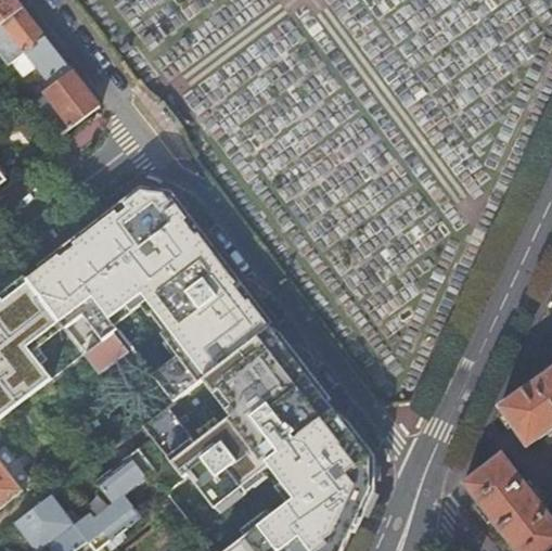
[(0,0),(0,21),(22,4),(17,0),(0,0)]
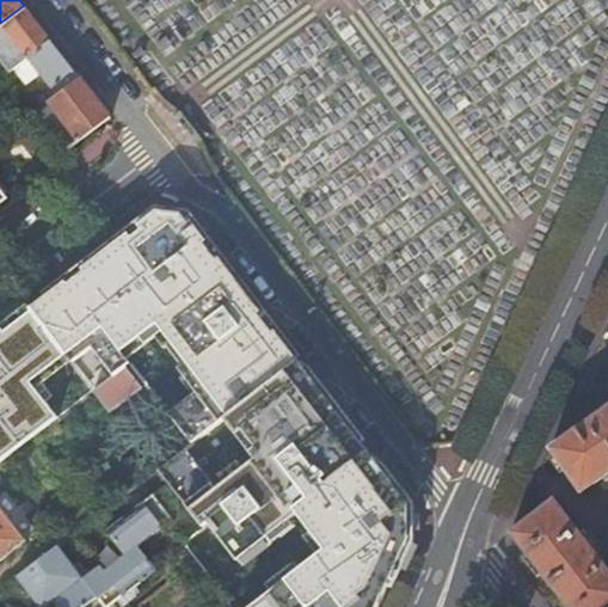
[(35,19),(24,5),(0,23),(0,57),(8,69),(13,66),(49,38),(35,19)]
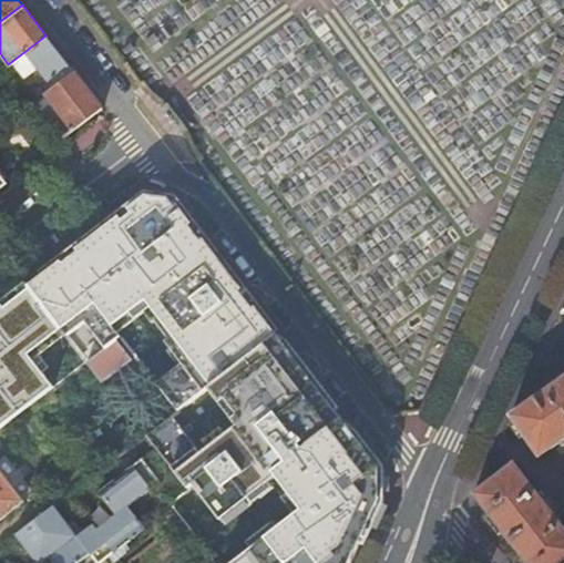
[(68,64),(45,36),(12,61),(23,75),(36,67),(51,88),(73,70),(68,64)]
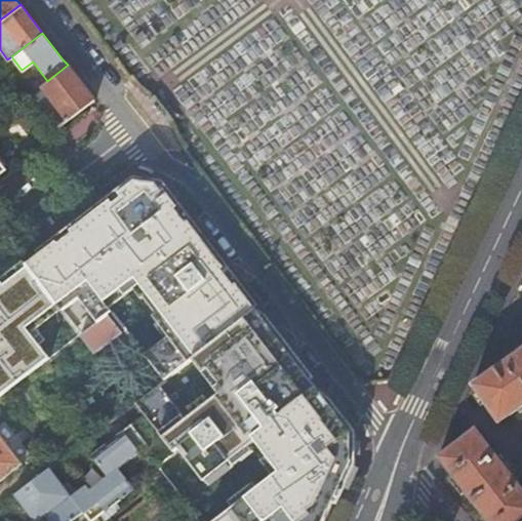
[(52,128),(92,97),(79,80),(68,65),(47,81),(40,86),(56,107),(43,117),(52,128)]
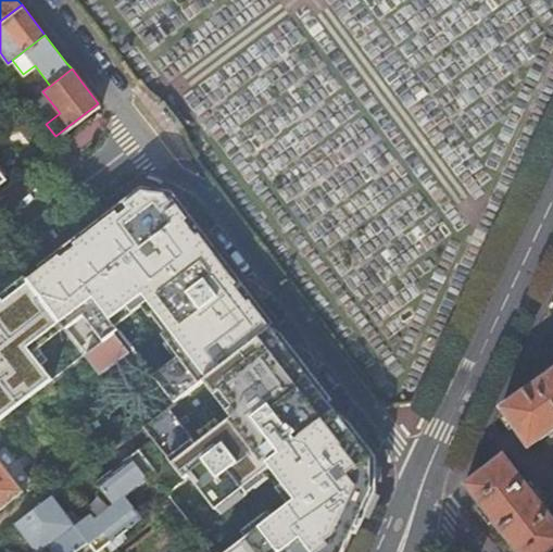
[(32,91),(36,97),(42,91),(39,86),(32,91)]
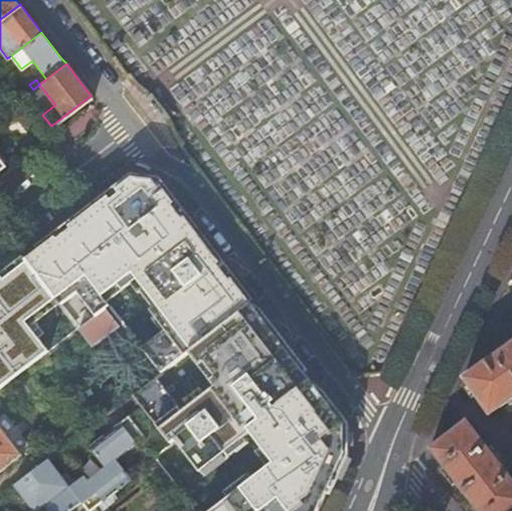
[(159,371),(185,351),(248,301),(156,180),(129,177),(26,256),(23,258),(54,298),(58,304),(75,291),(95,314),(104,307),(107,304),(100,295),(130,272),(141,287),(137,290),(166,325),(140,346),(159,371)]
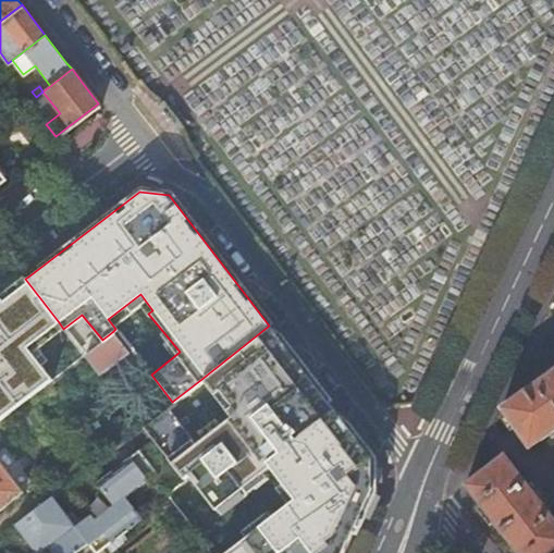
[(0,418),(51,380),(40,365),(46,359),(38,348),(63,329),(59,322),(25,279),(5,294),(4,294),(0,297),(0,418)]
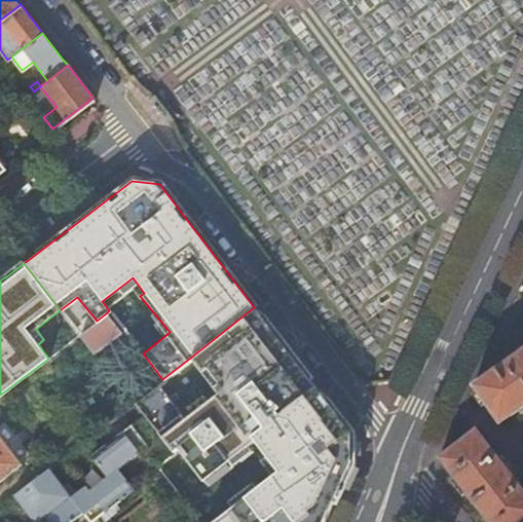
[(254,307),(189,359),(215,394),(183,419),(155,384),(132,403),(142,414),(169,450),(174,446),(198,480),(244,444),(268,474),(210,521),(261,521),(282,507),(292,521),(321,521),(349,461),(348,431),(254,307)]
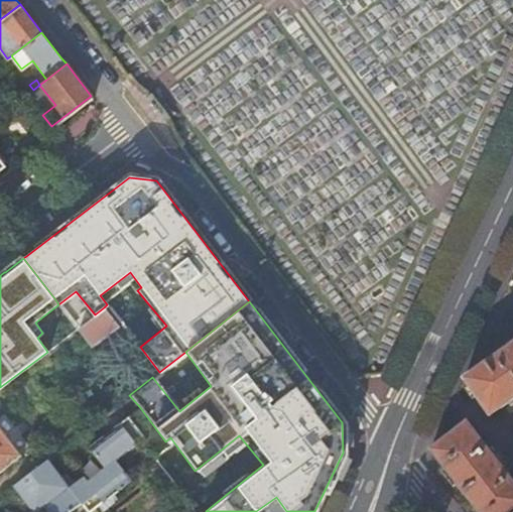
[(95,314),(78,328),(91,345),(117,325),(104,307),(95,314)]
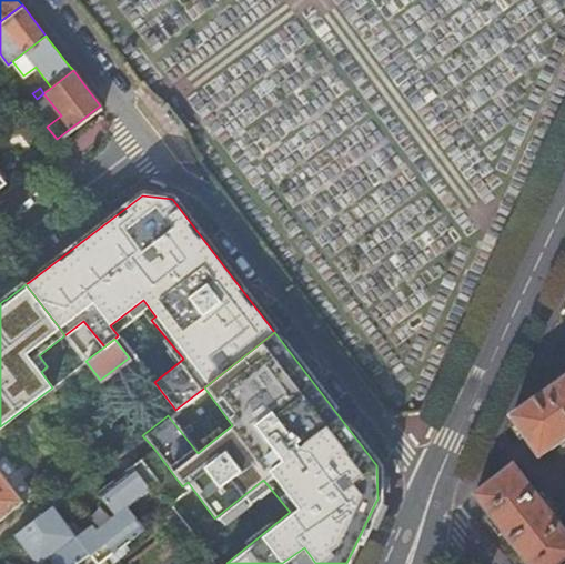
[(564,373),(507,414),(536,455),(564,435),(564,373)]
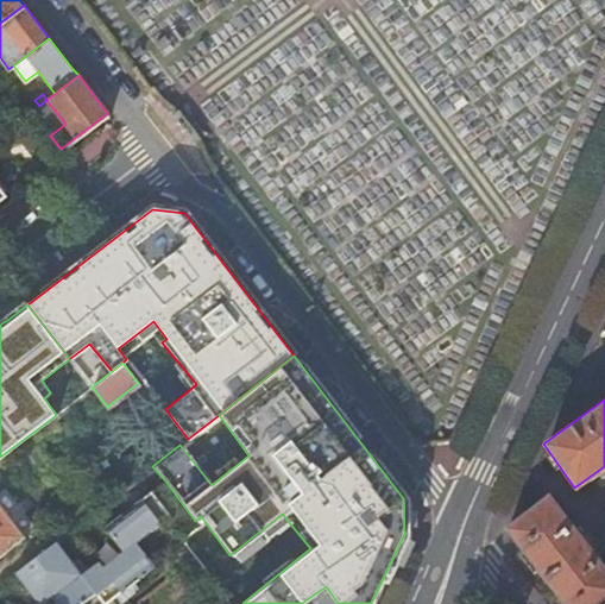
[(121,549),(101,565),(98,560),(81,573),(95,592),(77,603),(101,603),(153,565),(134,541),(157,523),(161,527),(165,522),(176,535),(195,521),(164,479),(104,526),(121,549)]
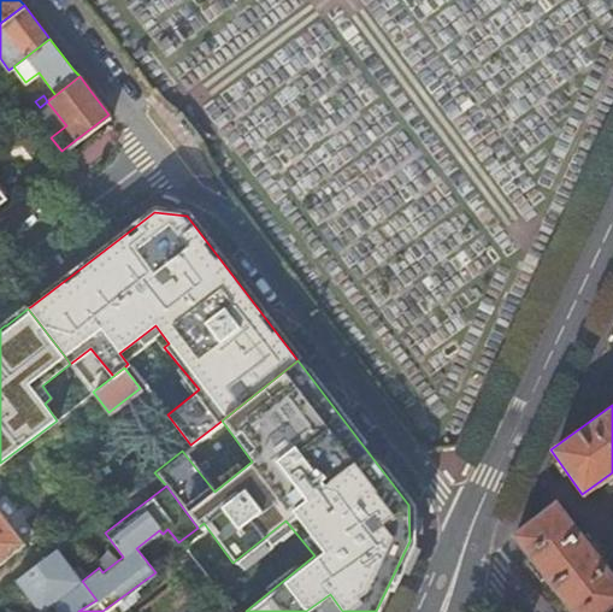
[(511,535),(571,611),(609,611),(612,610),(612,578),(596,557),(602,553),(599,548),(593,541),(587,545),(554,502),(511,535)]
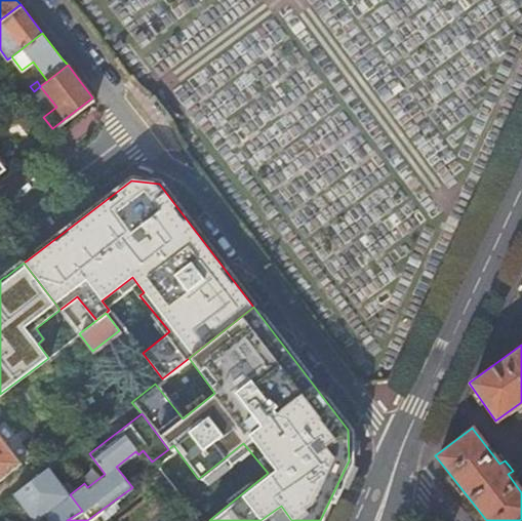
[(0,477),(19,462),(0,436),(0,477)]
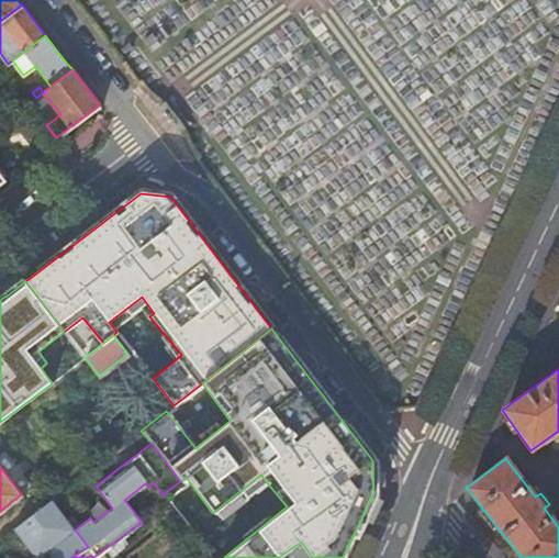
[(47,550),(53,557),(71,557),(88,547),(75,529),(52,500),(14,528),(36,557),(47,550)]
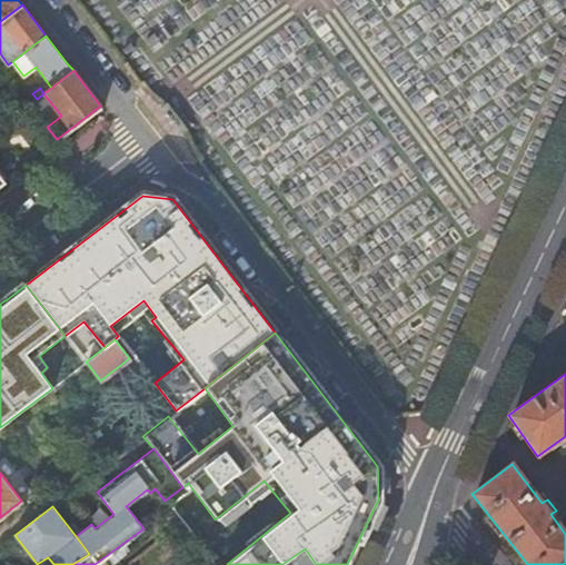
[(316,564),(305,548),(283,564),(316,564)]
